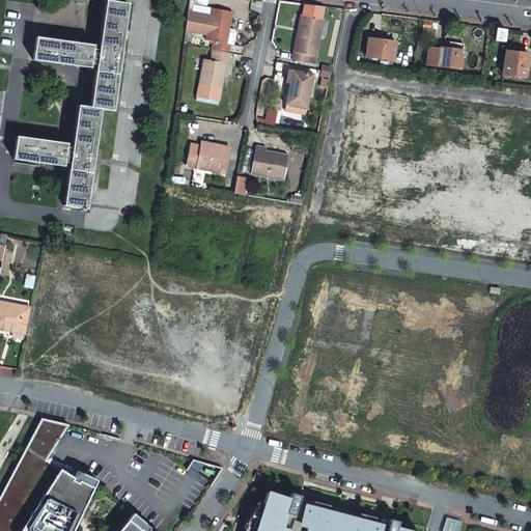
[(189,0),(188,12),(201,15),(202,11),(194,10),(195,0),(189,0)]
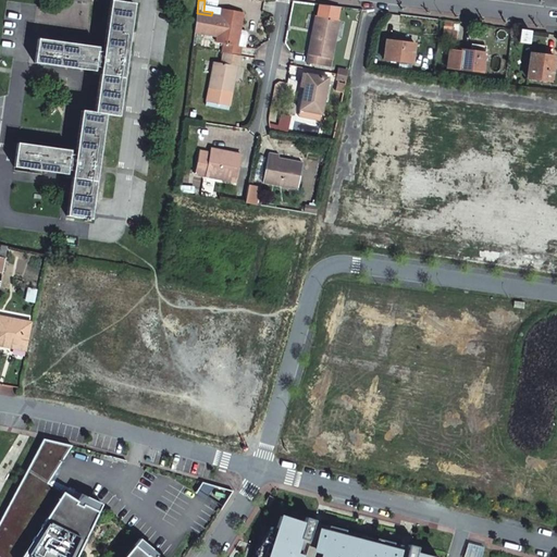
[(133,4),(110,1),(103,51),(97,50),(97,48),(37,39),(34,63),(94,72),(95,69),(100,70),(94,113),(81,112),(75,155),(69,153),(70,151),(16,144),(13,168),(66,174),(66,172),(72,173),(66,217),(84,219),(83,221),(87,221),(87,219),(89,219),(103,114),(116,116),(133,4)]
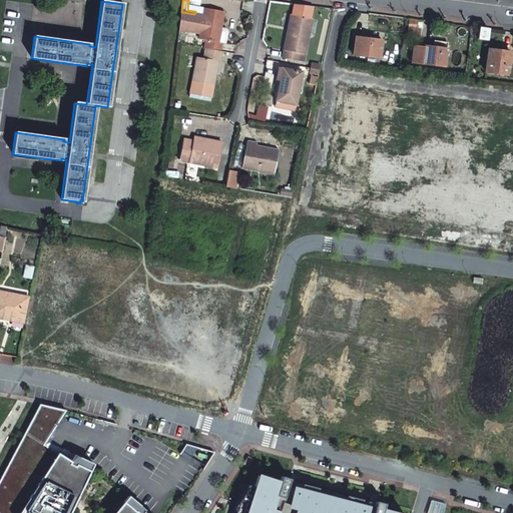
[(206,40),(204,48),(206,48),(222,51),(224,43),(220,42),(222,31),(225,12),(206,9),(204,16),(201,33),(200,38),(206,40)]
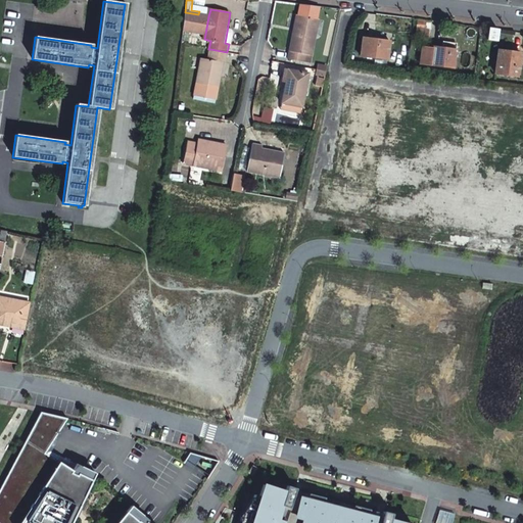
[(183,30),(205,34),(208,16),(198,14),(185,12),(183,30)]
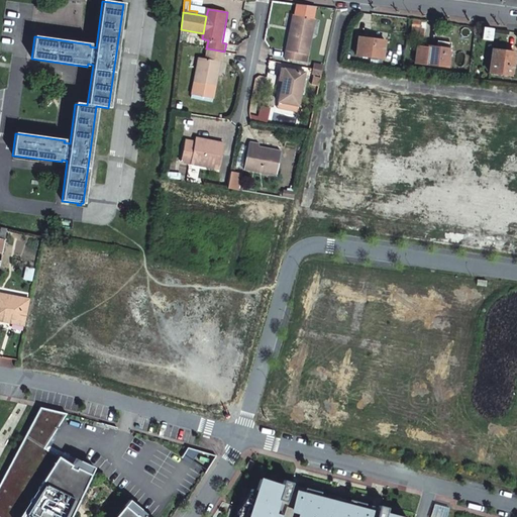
[(315,19),(293,15),(285,58),(307,63),(315,19)]
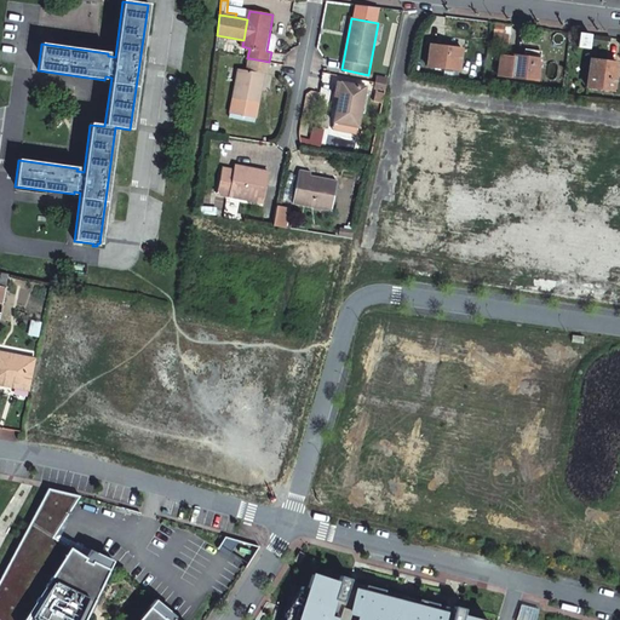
[(590,35),(580,34),(578,47),(589,50),(590,35)]
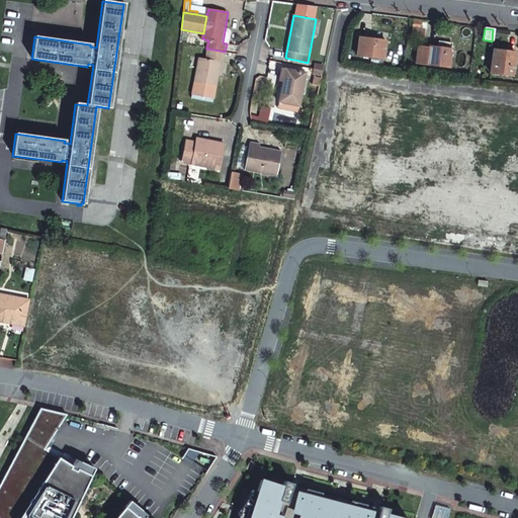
[(385,41),(359,37),(357,56),(383,59),(385,41)]
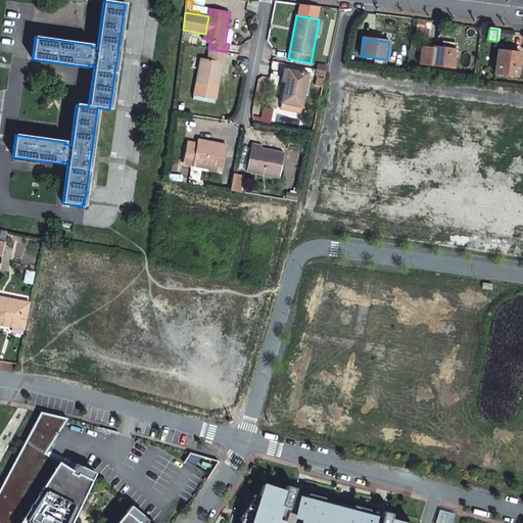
[(430,65),(433,48),(423,47),(420,64),(430,65)]
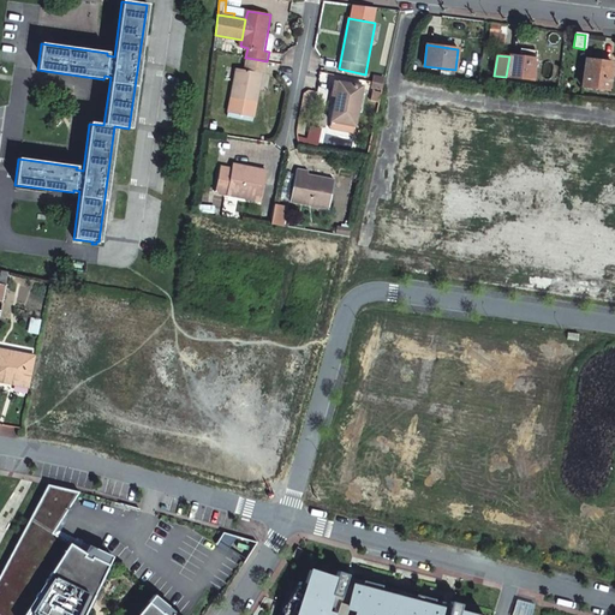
[(536,59),(509,55),(509,57),(506,77),(533,81),(536,59)]
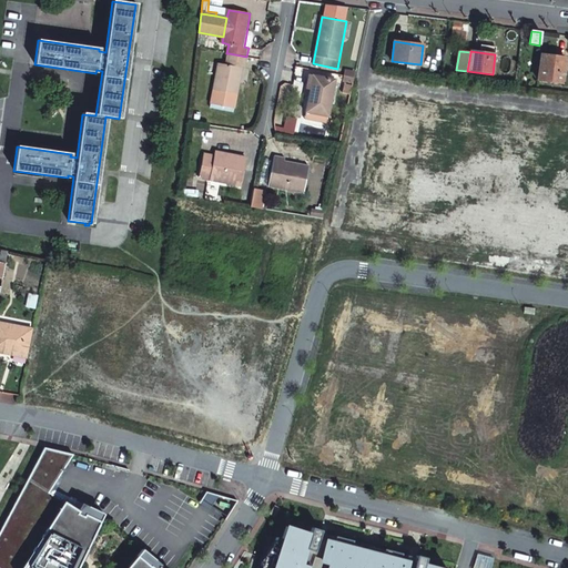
[(246,67),(249,58),(246,57),(229,53),(226,63),(220,62),(215,90),(239,93),(243,67),(246,67)]
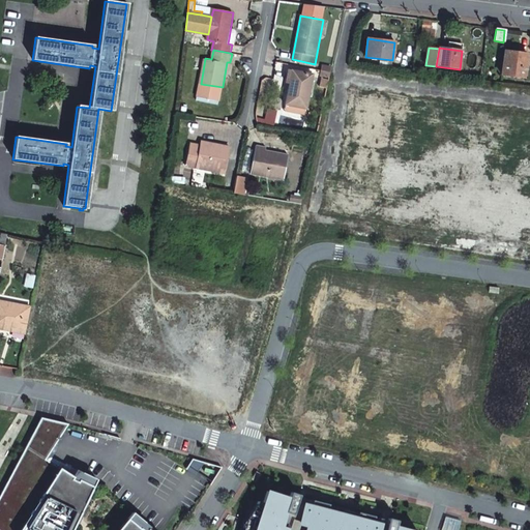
[(525,70),(526,63),(528,54),(505,51),(502,75),(524,78),(525,70)]
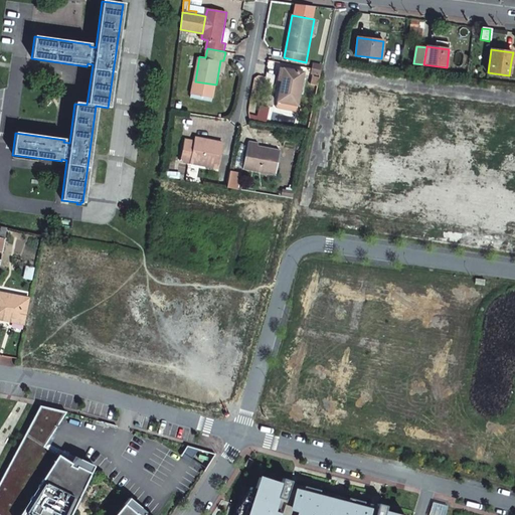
[(282,81),(279,102),(298,105),(304,72),(281,67),(278,79),(282,81)]
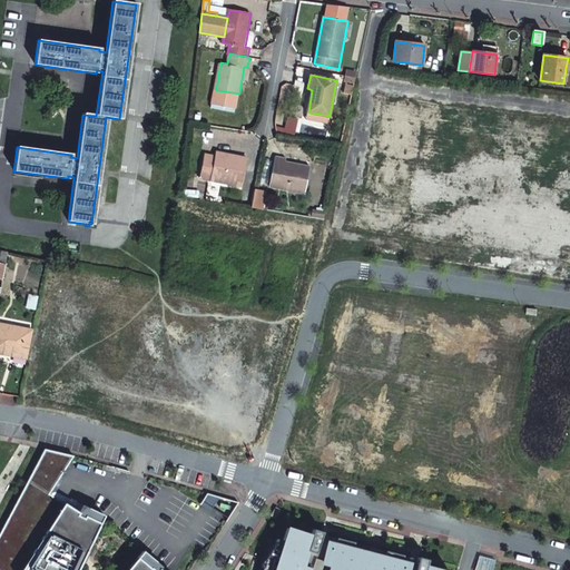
[(330,116),(308,112),(306,119),(328,124),(330,116)]
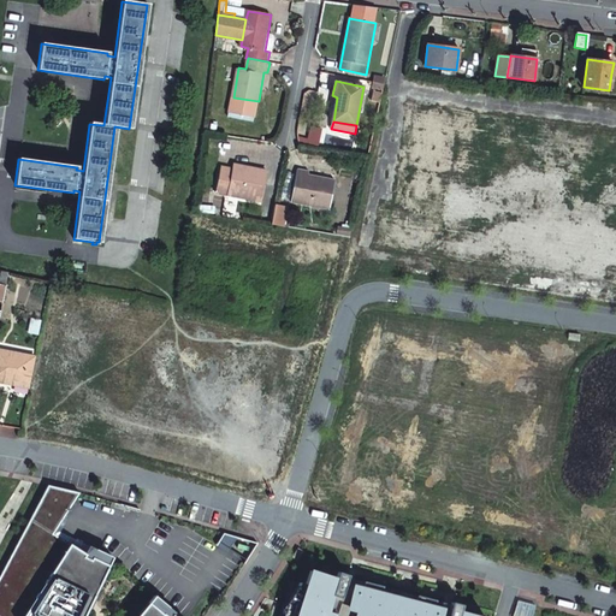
[(267,172),(248,169),(247,172),(232,170),(220,169),(215,195),(261,202),(267,172)]
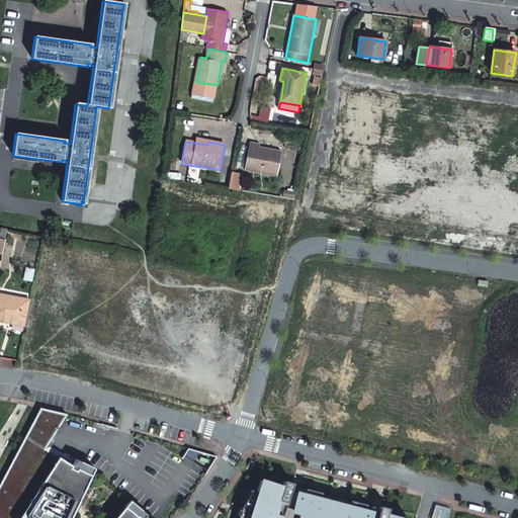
[(250,143),(245,166),(264,169),(263,173),(277,176),(281,151),(271,150),(271,151),(258,150),(259,145),(250,143)]
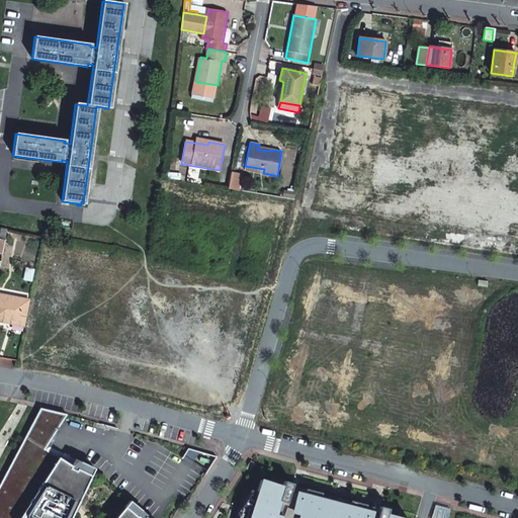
[(232,173),(229,189),(238,190),(241,174),(232,173)]
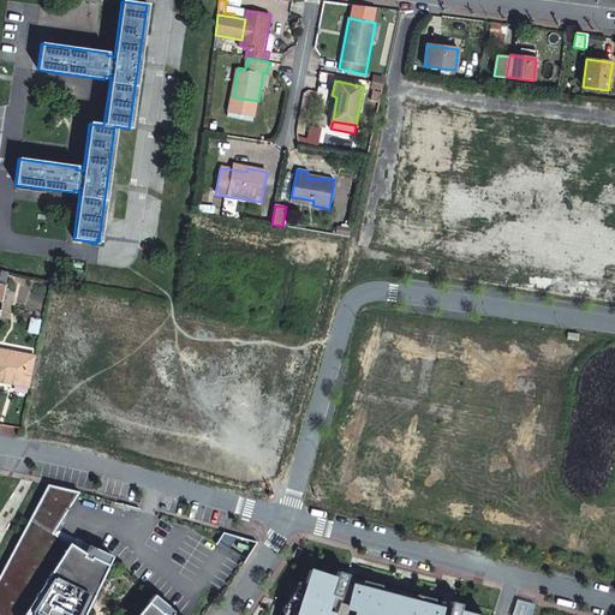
[(0,380),(27,386),(34,357),(0,350),(0,380)]
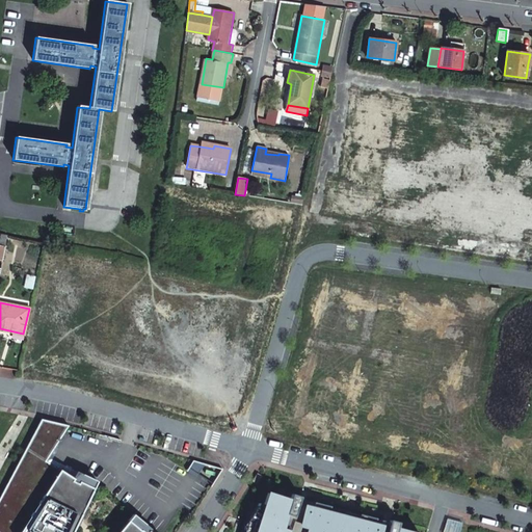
[(41,419),(0,497),(0,531),(149,531),(151,529),(133,514),(117,531),(72,531),(97,481),(76,471),(72,477),(45,460),(68,425),(41,419)]
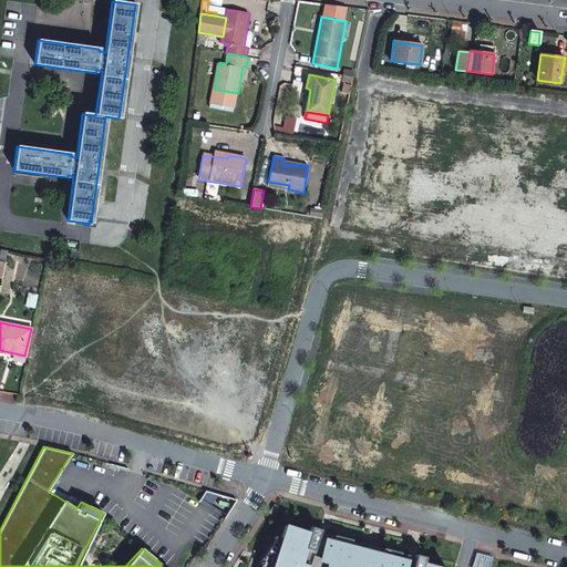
[(218,494),(206,491),(199,501),(209,507),(210,505),(218,494)]
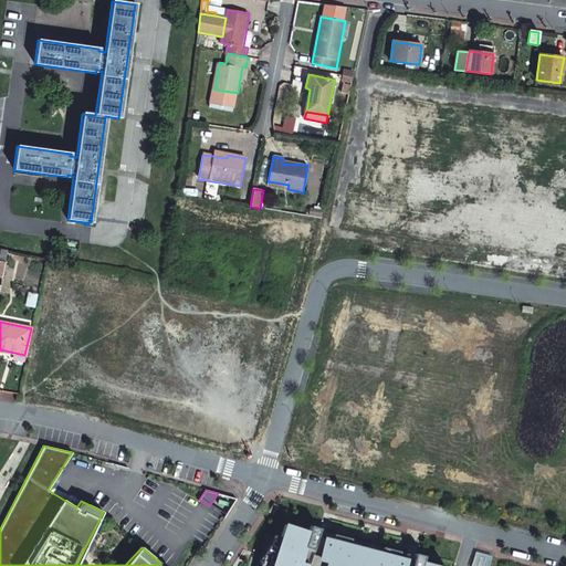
[(237,499),(218,493),(210,504),(227,515),(237,499)]
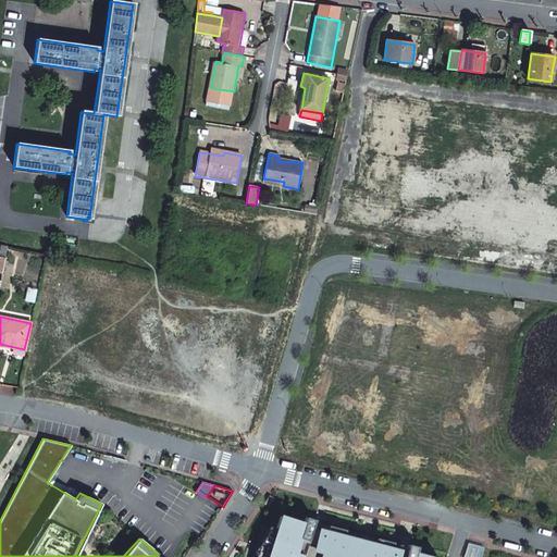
[(274,498),(269,495),(263,504),(269,507),(274,498)]
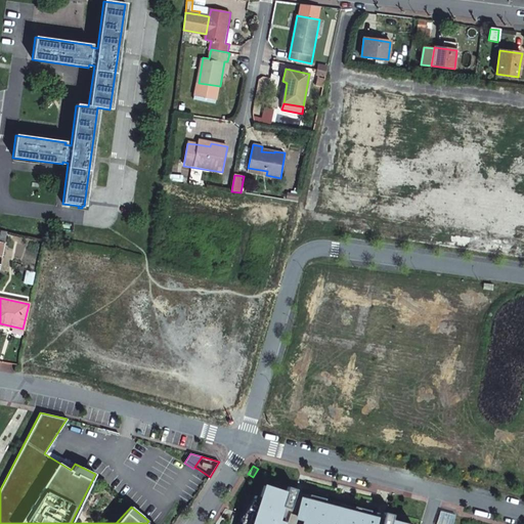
[(405,523),(391,520),(393,515),(384,512),(384,514),(383,518),(369,515),(369,511),(370,510),(354,506),(354,507),(353,510),(324,503),(325,498),(309,494),(308,498),(295,495),(296,491),(296,489),(288,487),(287,491),(263,485),(260,496),(254,514),(251,513),(247,523),(405,523)]
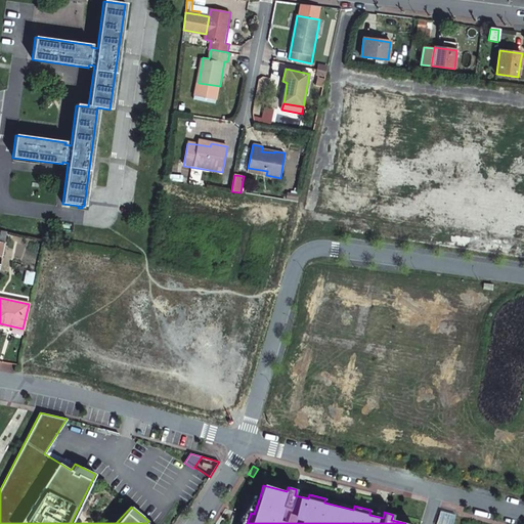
[(241,523),(247,523),(251,513),(254,514),(260,496),(255,495),(245,511),(241,523)]
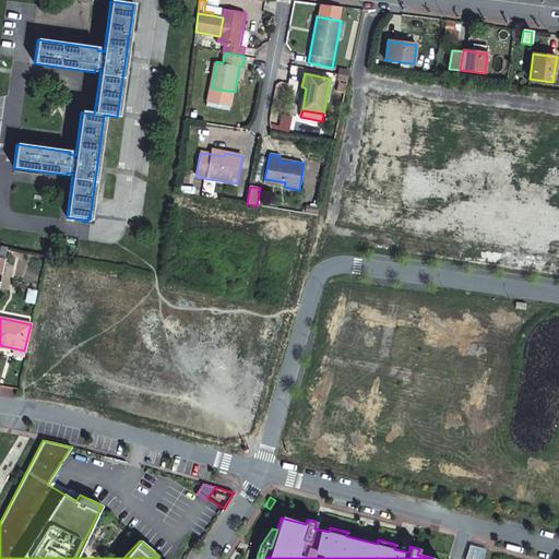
[(378,540),(347,532),(346,536),(377,544),(378,540)]
